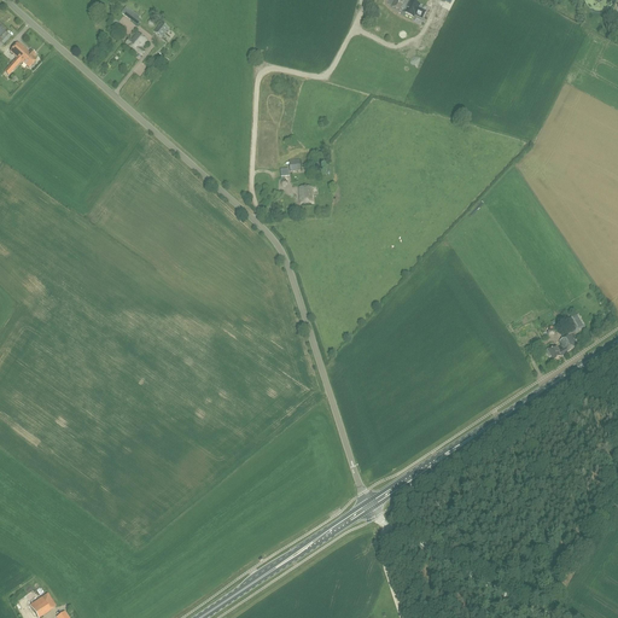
[(395,0),(392,7),(401,11),(402,9),(406,1),(406,0),(395,0)]
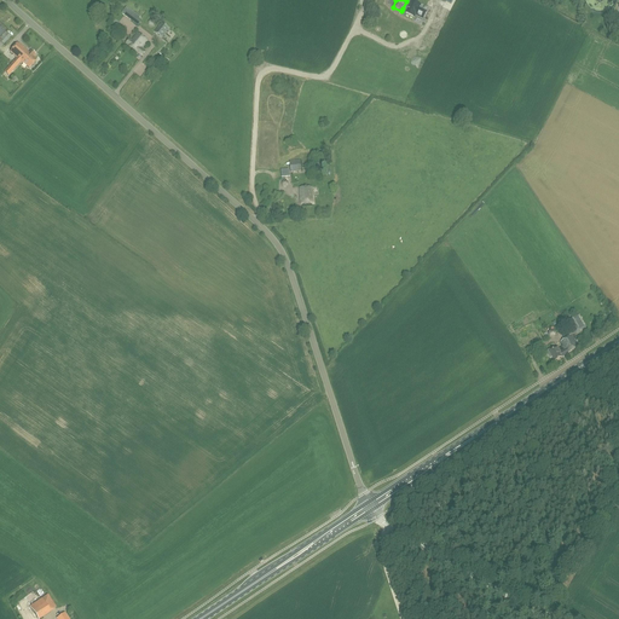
[(596,12),(601,12),(606,12),(609,10),(613,7),(615,4),(615,0),(584,0),(586,4),(589,7),(593,10),(596,12)]
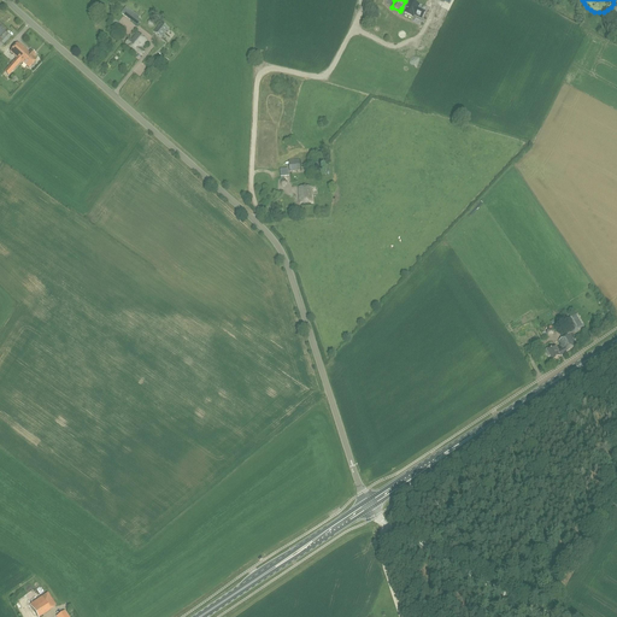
[(416,16),(415,16),(422,19),(425,12),(417,9),(418,5),(410,1),(409,4),(405,1),(401,9),(405,11),(404,13),(412,18),(413,15),(416,16)]
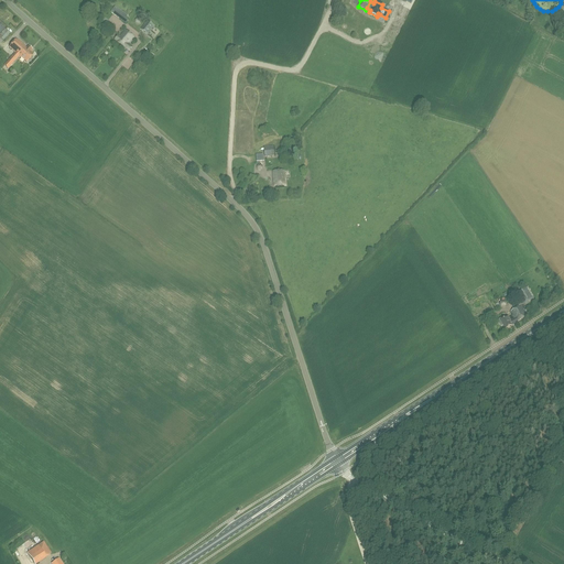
[(116,7),(111,12),(126,23),(129,19),(127,17),(128,15),(116,7)]
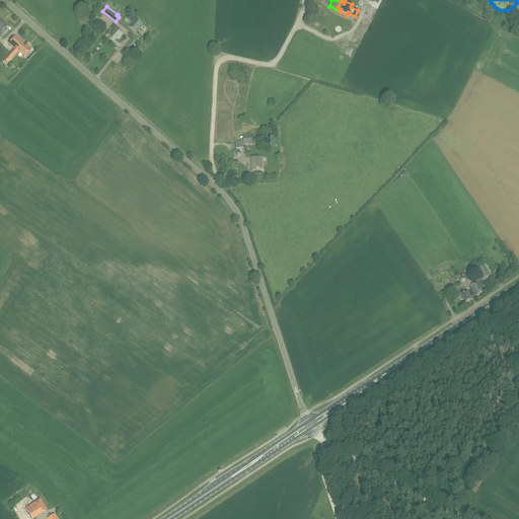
[(102,26),(104,22),(96,16),(93,20),(102,26)]
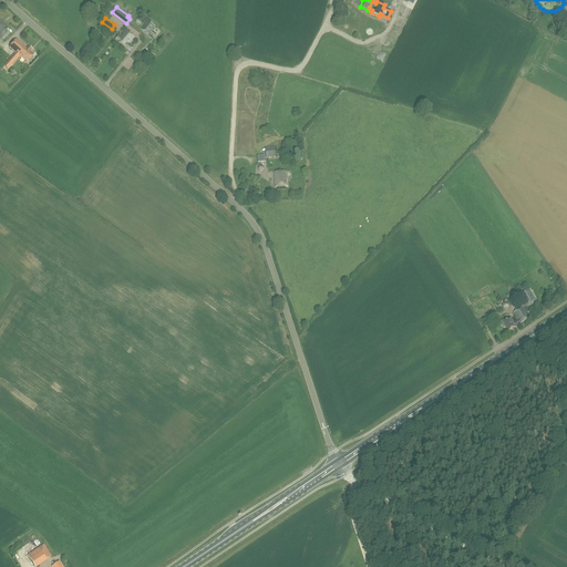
[(148,22),(142,30),(148,35),(155,28),(148,22)]
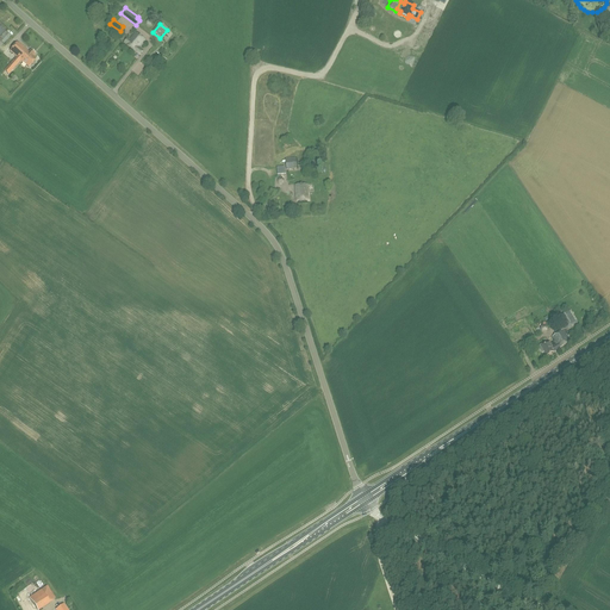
[(0,41),(4,44),(12,36),(6,31),(0,36),(0,41)]
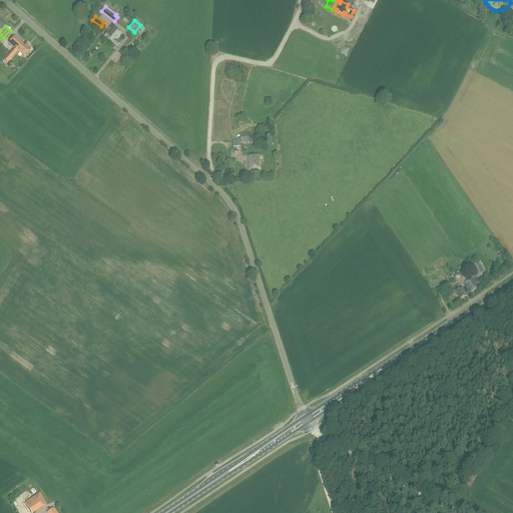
[(122,34),(114,28),(109,34),(108,32),(105,36),(106,38),(114,44),(118,47),(120,43),(117,41),(122,34)]
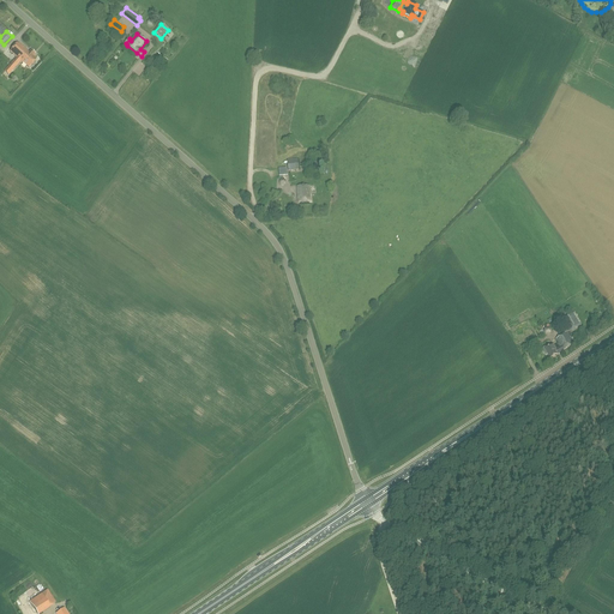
[(29,53),(18,42),(10,52),(17,58),(5,71),(8,74),(20,61),(23,62),(24,62),(30,67),(36,60),(34,56),(36,54),(31,50),(29,53)]
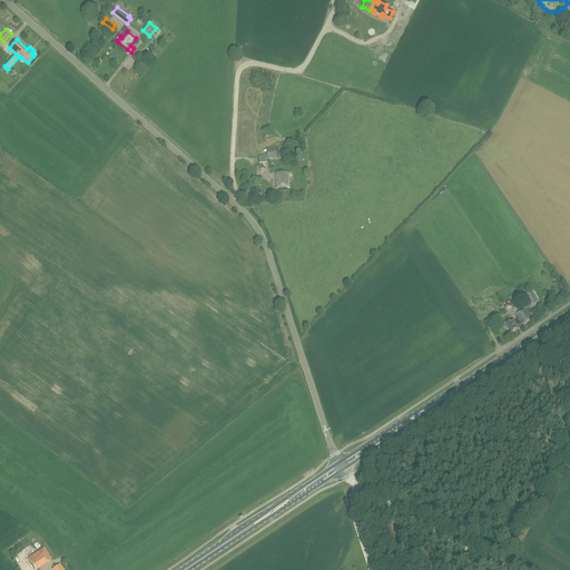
[(267,159),(277,158),(276,148),(266,149),(267,159)]
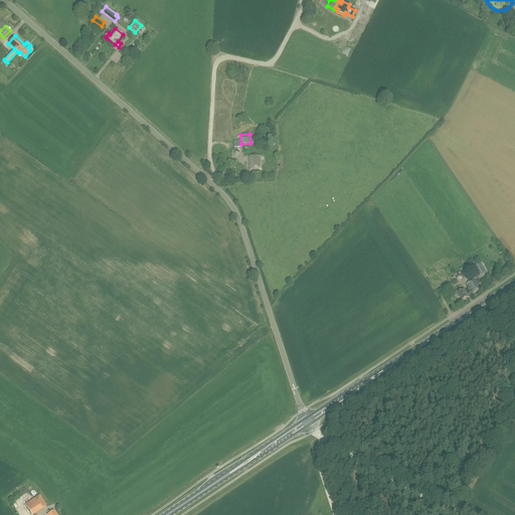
[(250,170),(261,169),(260,156),(249,157),(250,170)]
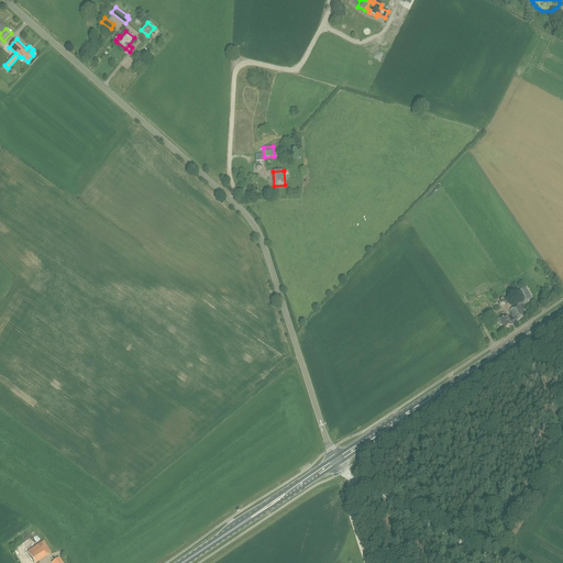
[(519,287),(514,290),(516,294),(518,293),(522,302),(531,297),(526,287),(520,290),(519,287)]
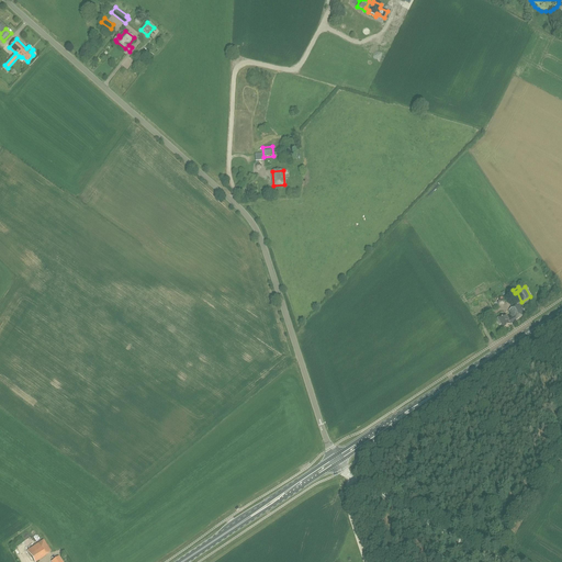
[(519,304),(508,311),(513,317),(513,318),(510,316),(507,318),(506,316),(503,318),(502,316),(496,319),(499,325),(501,325),(504,328),(526,314),(519,304)]
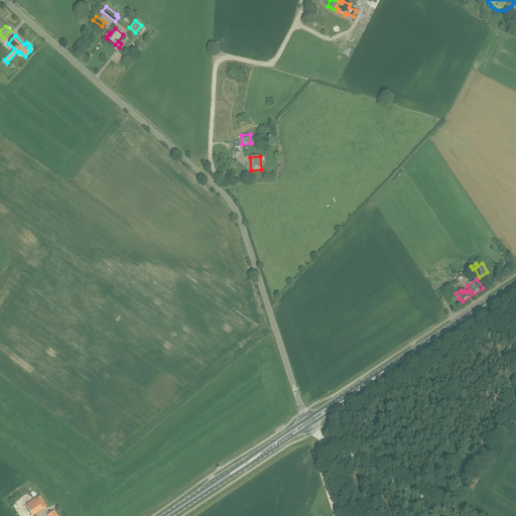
[(55,503),(44,486),(30,496),(41,512),(55,503)]
